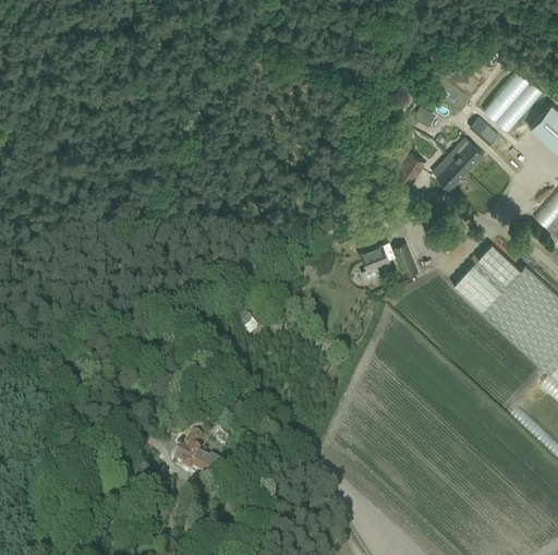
[(530,116),(547,95),(521,74),(487,117),(513,139),(531,117),(530,116)]
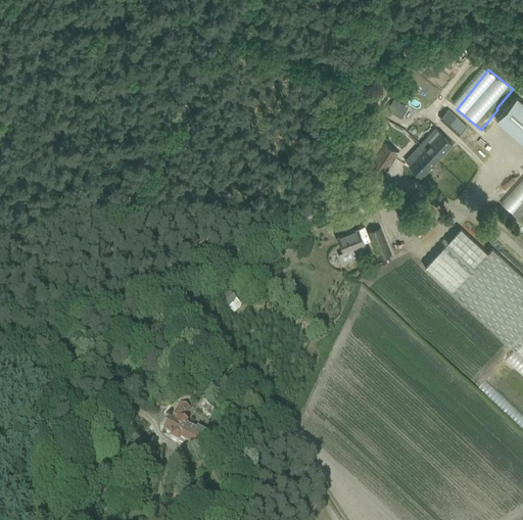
[(507,110),(496,123),(522,145),(522,105),(517,99),(507,110)]
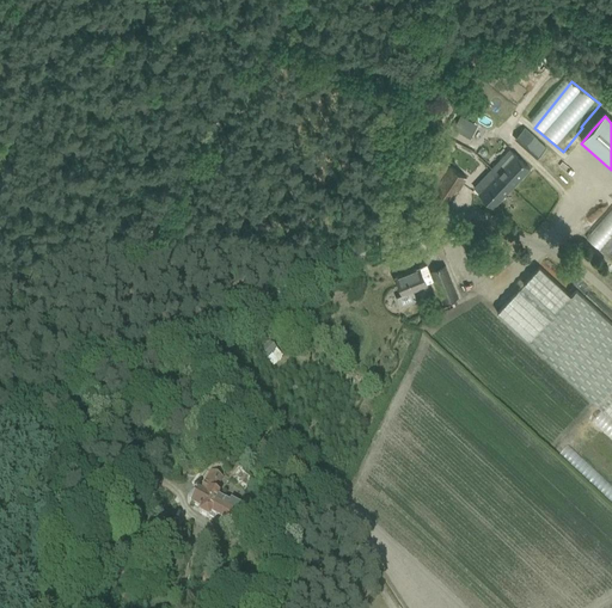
[(460,118),(452,133),(465,140),(473,126),(460,118)]
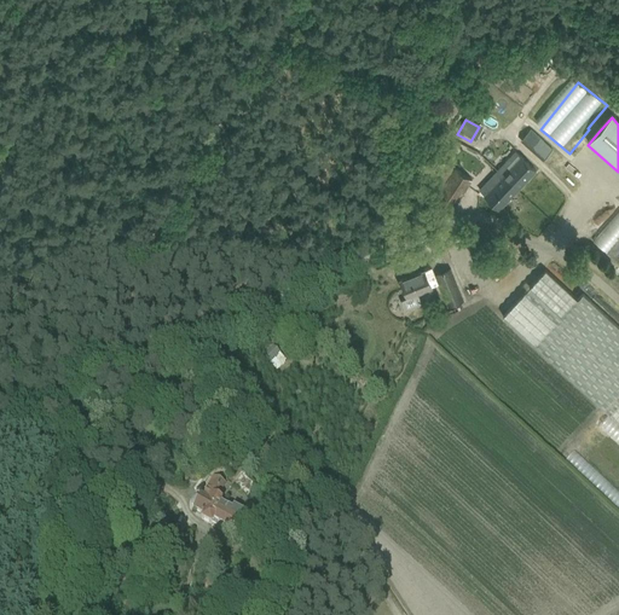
[(531,131),(521,143),(533,154),(543,143),(531,131)]
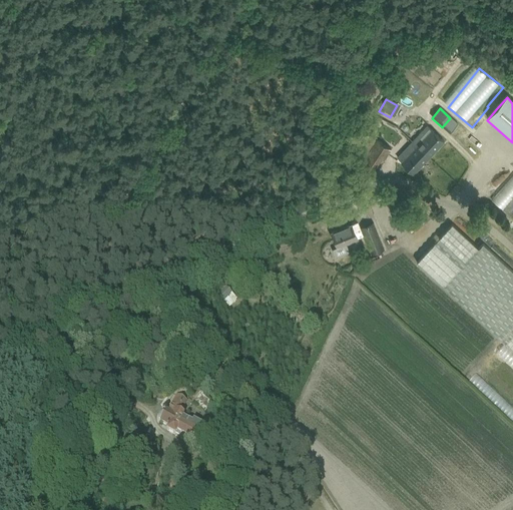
[(417,147),(401,164),(413,176),(420,168),(443,144),(431,132),(421,142),(418,139),(413,144),(417,147)]
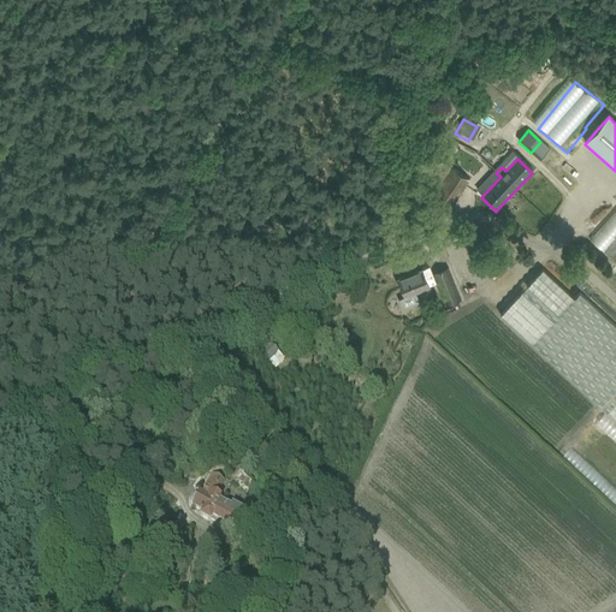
[(438,174),(426,194),(433,200),(430,206),(439,212),(444,206),(450,211),(469,182),(444,165),(438,174)]
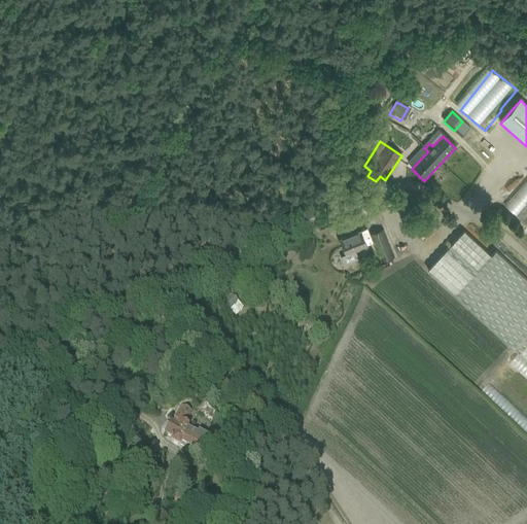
[(526,185),(508,207),(526,222),(526,185)]
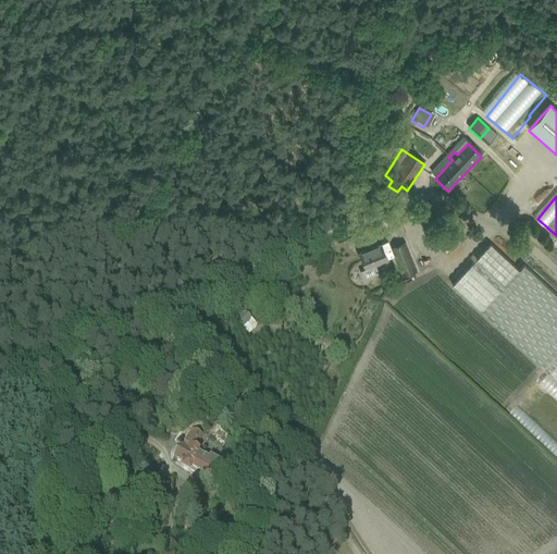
[(443,242),(443,243),(443,244),(443,245),(444,246),(444,247),(445,248),(448,249),(450,249),(452,248),(454,248),(455,247),(455,246),(456,244),(456,242),(456,239),(455,239),(455,238),(454,237),(453,236),(452,236),(450,236),(450,235),(448,235),(448,236),(447,236),(446,236),(445,237),(444,238),(444,239),(443,239),(443,241),(443,242)]
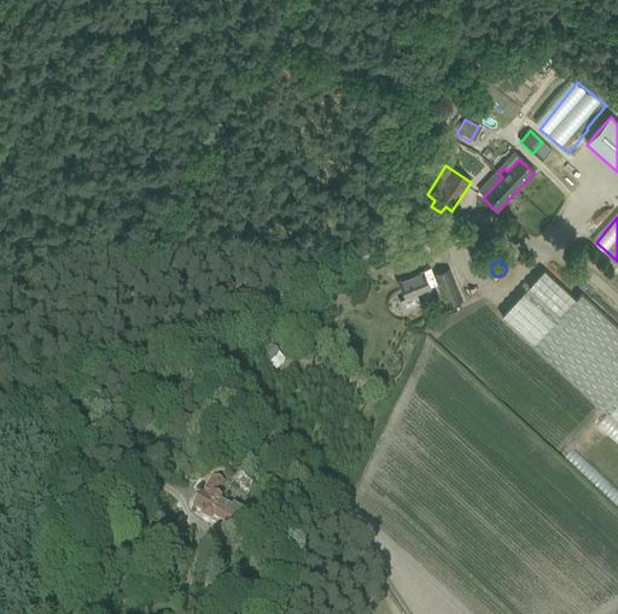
[(450,272),(435,278),(447,309),(462,303),(450,272)]
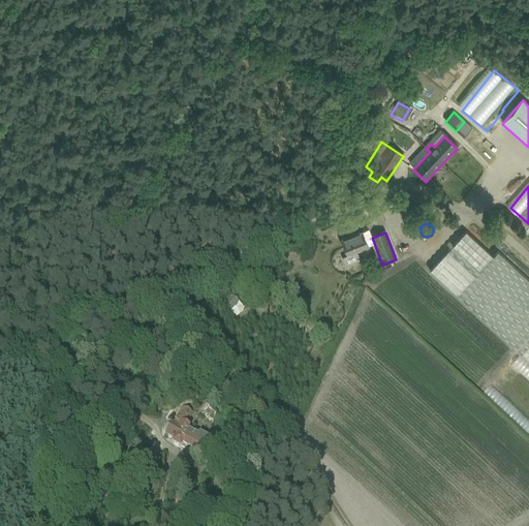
[(409,233),(403,236),(410,251),(416,248),(409,233)]
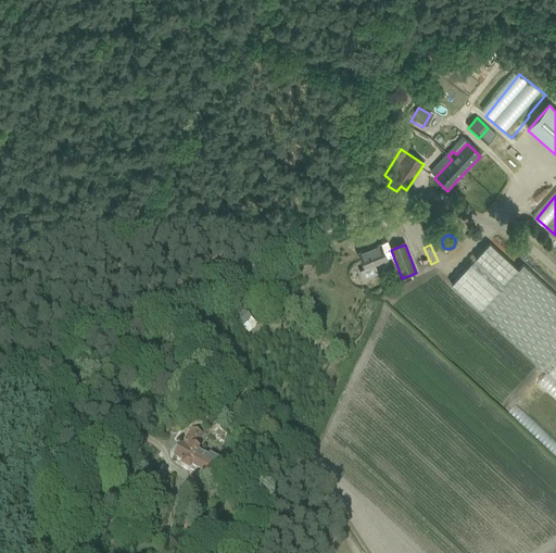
[(359,254),(364,264),(366,269),(359,273),(363,281),(377,275),(374,266),(381,263),(387,261),(381,246),(359,254)]
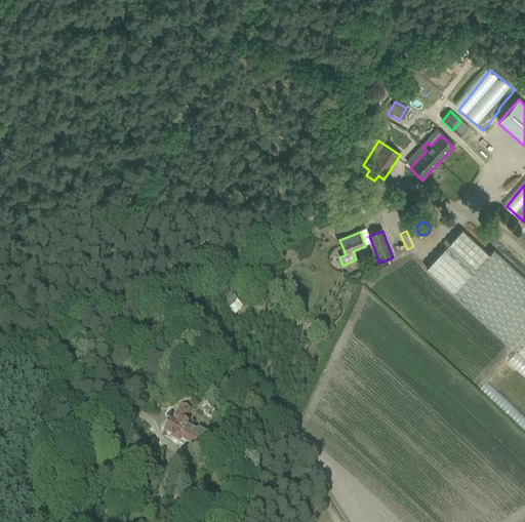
[(524,361),(524,280),(494,251),(489,256),(462,232),(427,271),(524,361)]
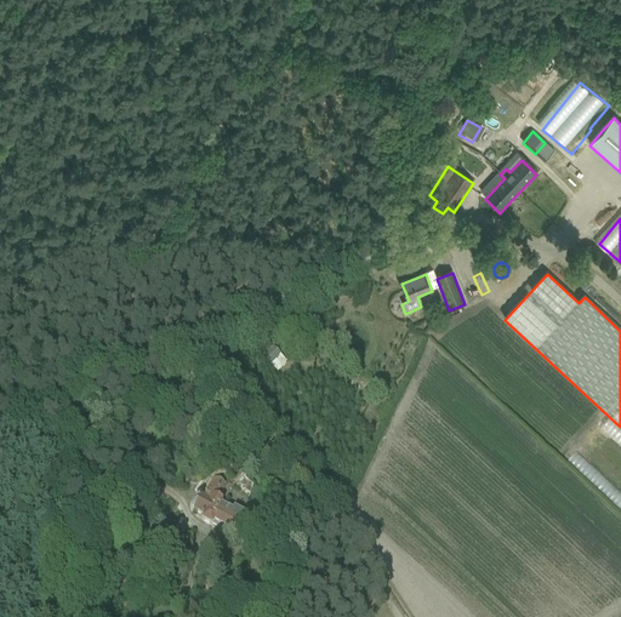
[(263,363),(269,370),(280,360),(273,353),(263,363)]
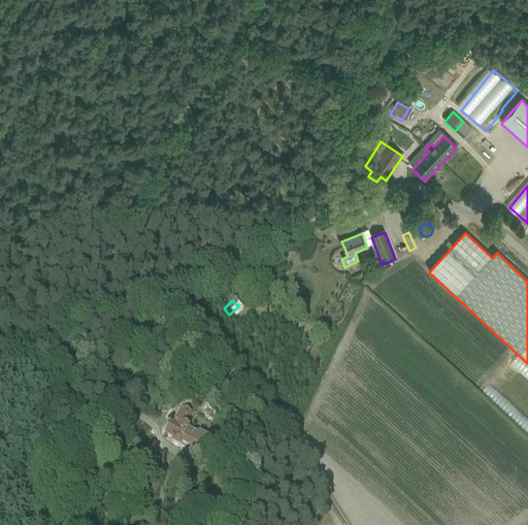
[(205,327),(211,321),(207,316),(206,315),(199,321),(205,327)]
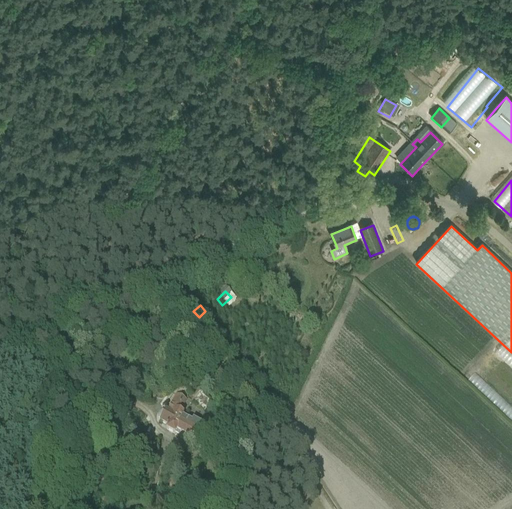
[(164,416),(162,414),(160,414),(159,415),(157,415),(157,416),(156,417),(156,418),(156,419),(156,420),(157,421),(158,422),(160,423),(159,425),(168,430),(166,433),(174,438),(176,435),(192,444),(201,428),(192,423),(191,425),(182,420),(183,418),(179,415),(185,404),(176,399),(167,415),(166,414),(164,416)]
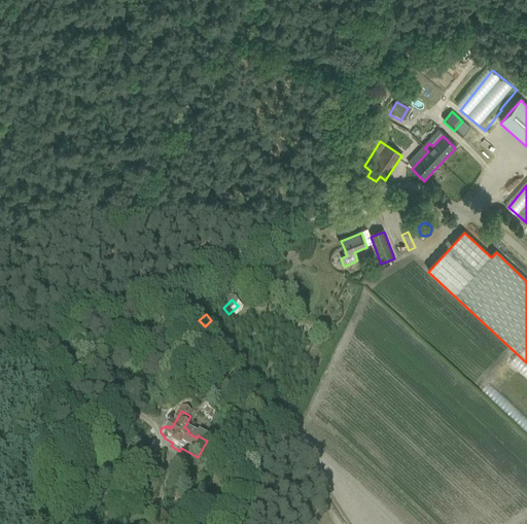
[(230,509),(230,508),(235,491),(224,488),(218,507),(230,509)]
